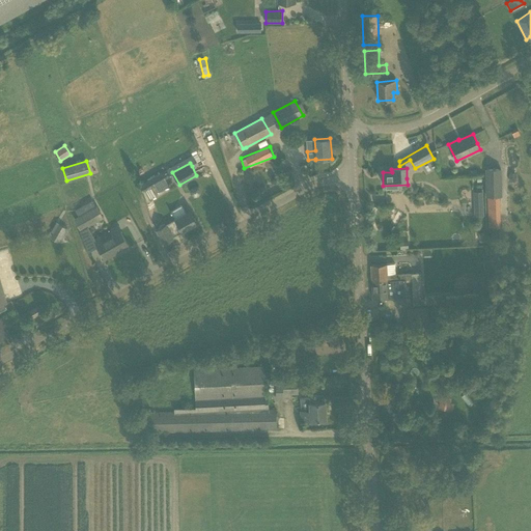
[(485,168),(486,196),(487,196),(488,227),(501,227),(500,196),(503,196),(502,168),(485,168)]
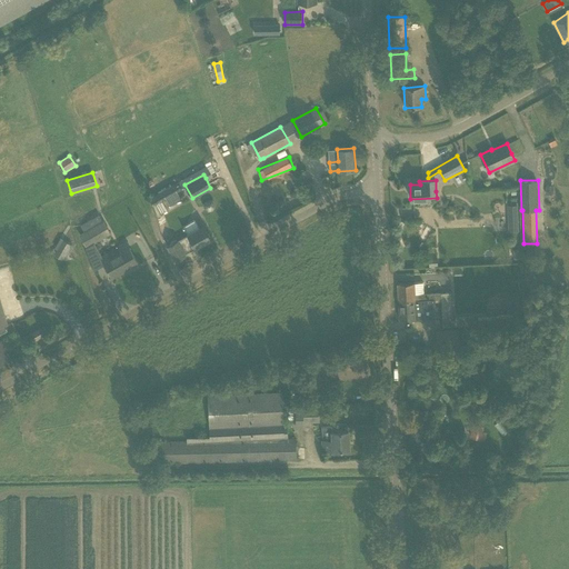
[(181,200),(177,192),(182,189),(178,181),(149,198),(153,206),(165,199),(169,207),(181,200)]
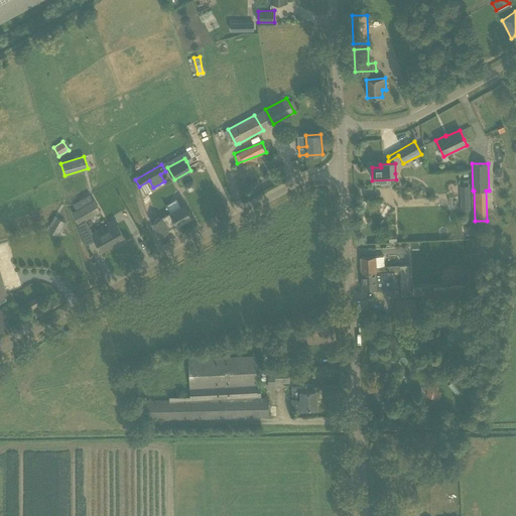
[(73,212),(79,223),(101,211),(95,200),(93,200),(90,195),(74,204),(77,210),(73,212)]
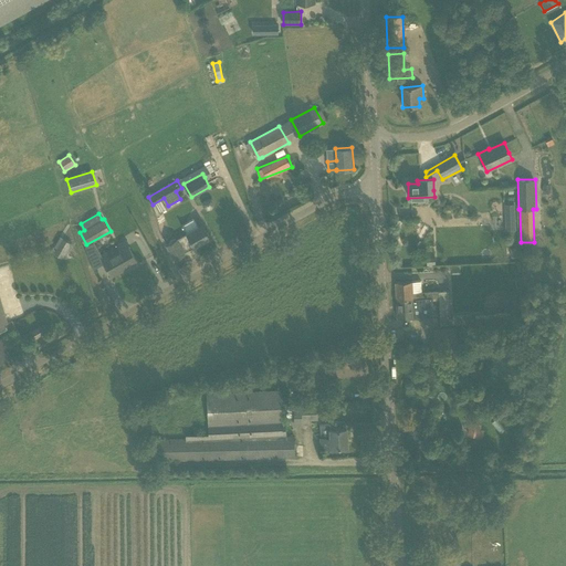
[(515,231),(515,215),(505,215),(505,231),(515,231)]
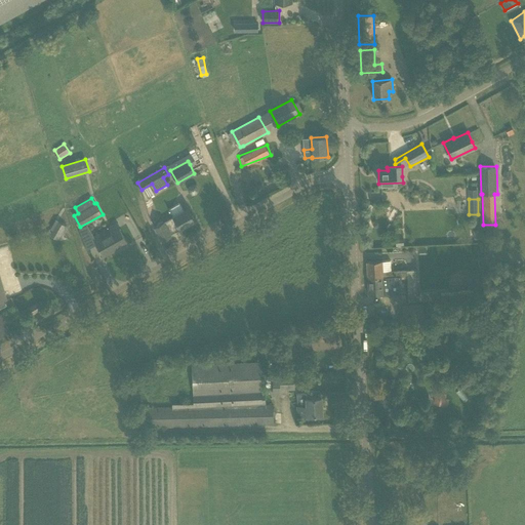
[(157,232),(162,241),(172,235),(171,234),(180,229),(195,220),(188,208),(154,227),(157,232)]
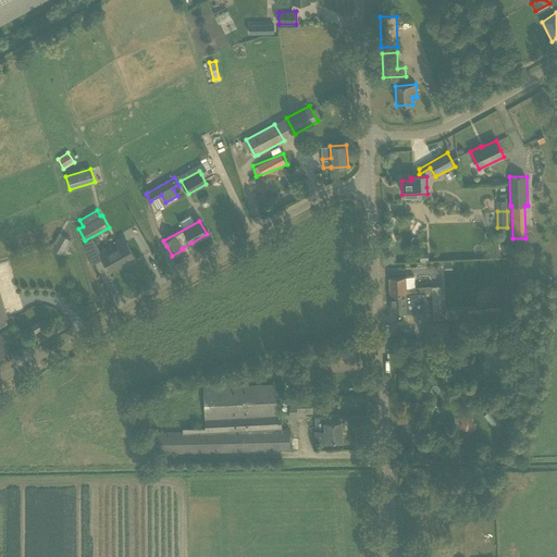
[(71,240),(62,235),(56,245),(53,249),(61,255),(64,249),(66,250),(71,242),(71,240)]
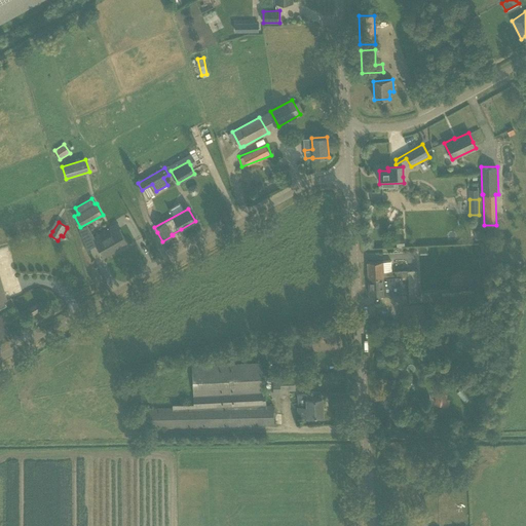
[(92,236),(104,257),(127,243),(118,227),(108,233),(105,229),(92,236)]
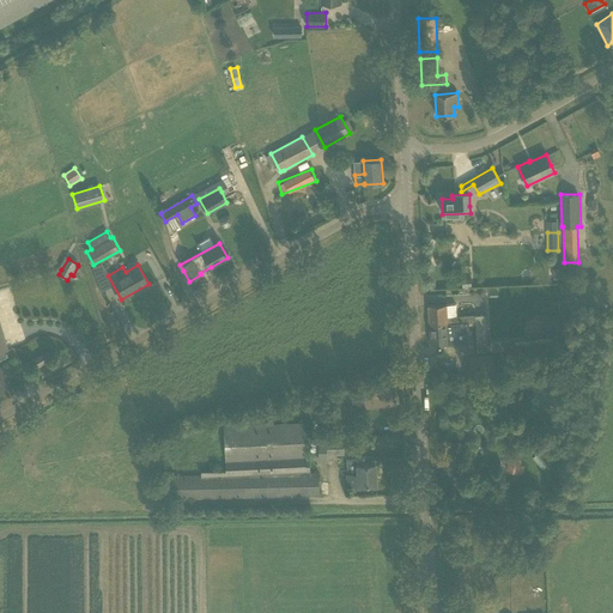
[(429,305),(429,325),(459,323),(475,322),(478,352),(492,352),(511,350),(510,341),(491,343),(491,345),(489,345),(486,314),(448,316),(447,304),(429,305)]
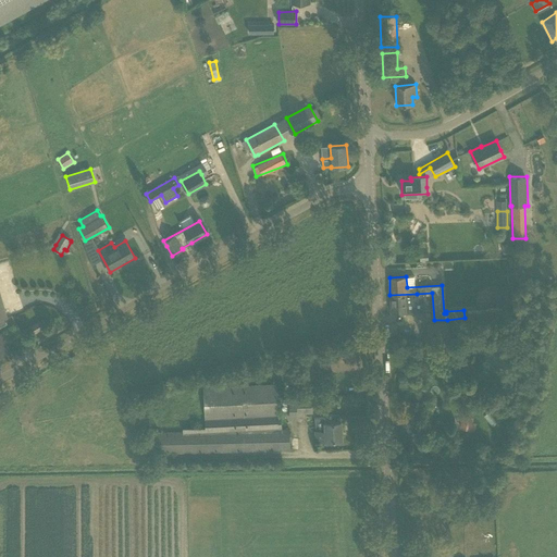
[(418,301),(417,294),(390,295),(391,314),(409,313),(417,312),(416,301),(418,301)]
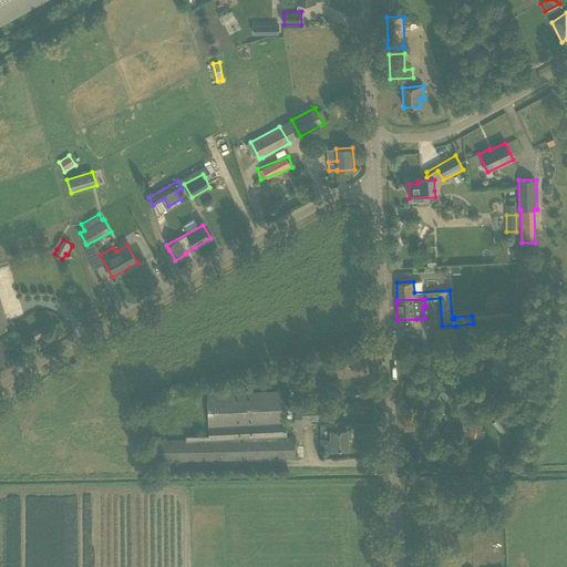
[(456,348),(456,328),(434,329),(434,349),(456,348)]
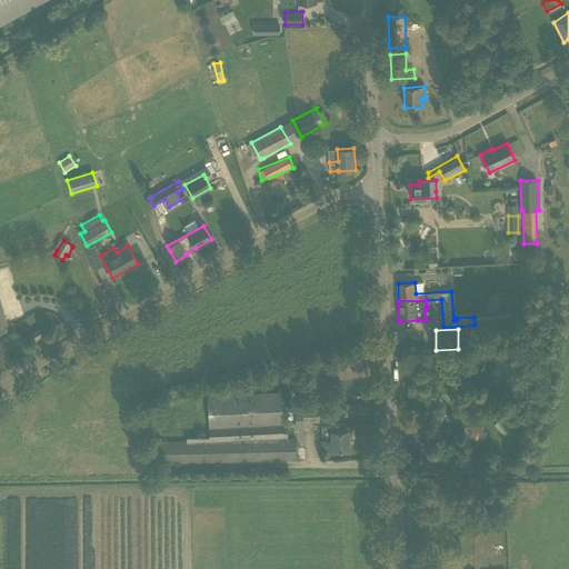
[(288,366),(289,373),(292,373),(300,372),(299,365),(288,366)]
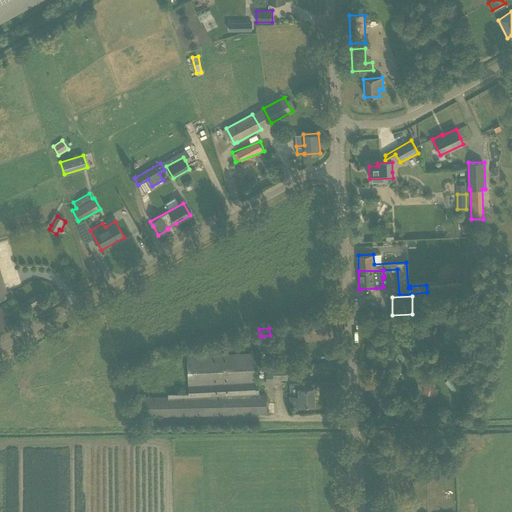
[(136,417),(267,414),(267,394),(259,394),(258,382),(256,382),(255,352),(187,356),(189,392),(168,393),(168,396),(136,397),(136,417)]
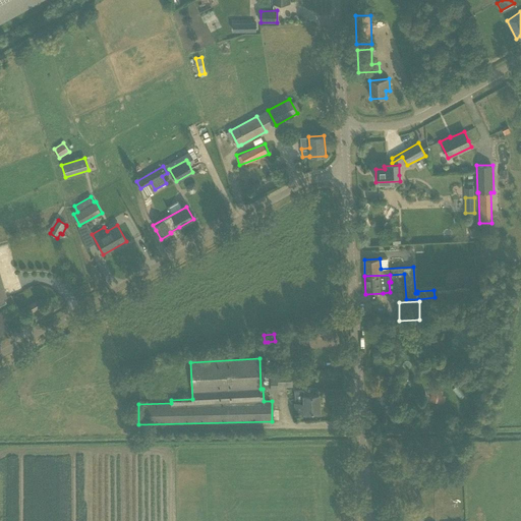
[(299,381),(313,379),(312,371),(298,373),(299,381)]
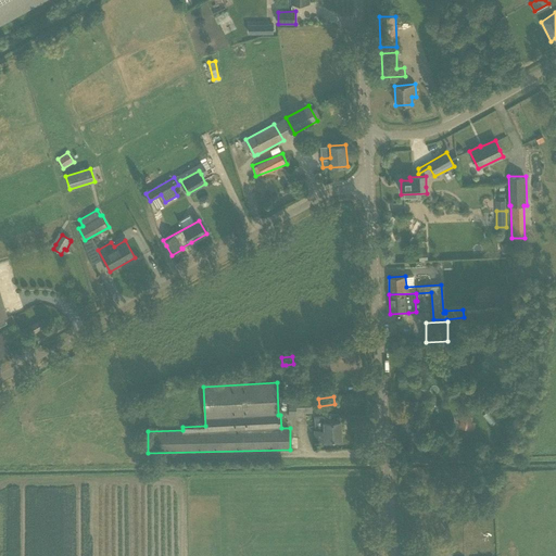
[(305,413),(312,412),(312,399),(289,400),(289,413),(297,413),(297,417),(305,417),(305,413)]
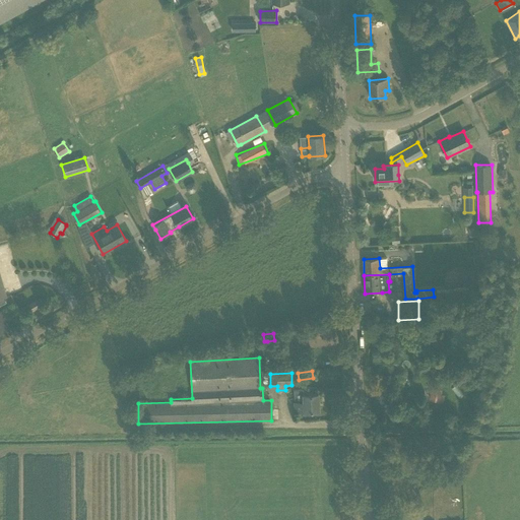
[(429,399),(445,403),(446,397),(446,395),(431,392),(429,399)]
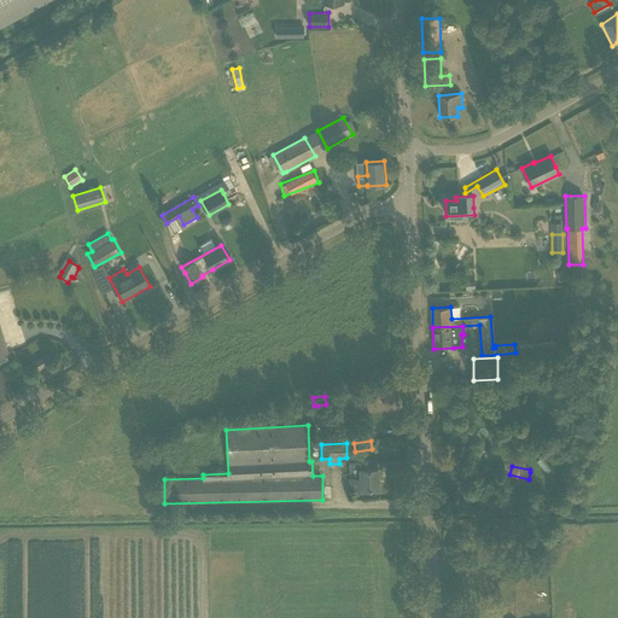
[(351,489),(379,488),(378,467),(361,468),(361,477),(350,477),(351,489)]
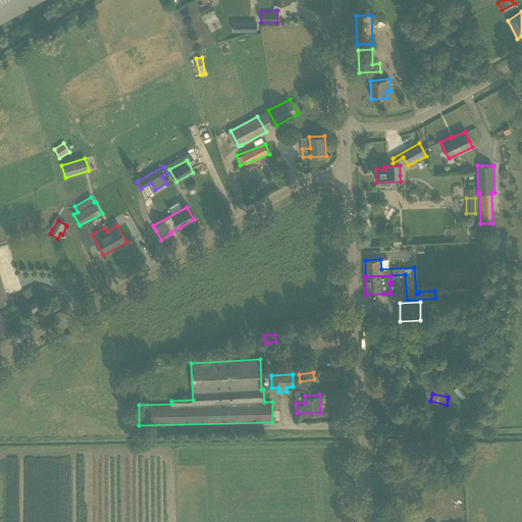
[(450,416),(451,407),(434,406),(433,416),(450,416)]
